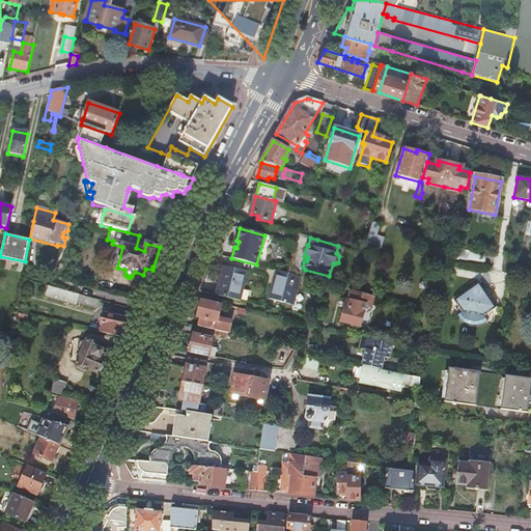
[(224,266),(217,295),(241,301),(248,271),(224,266)]
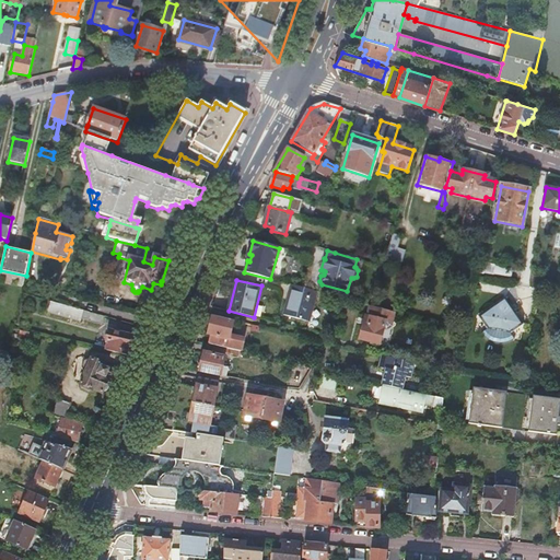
[(310,322),(317,292),(304,289),(291,284),(284,315),(310,322)]
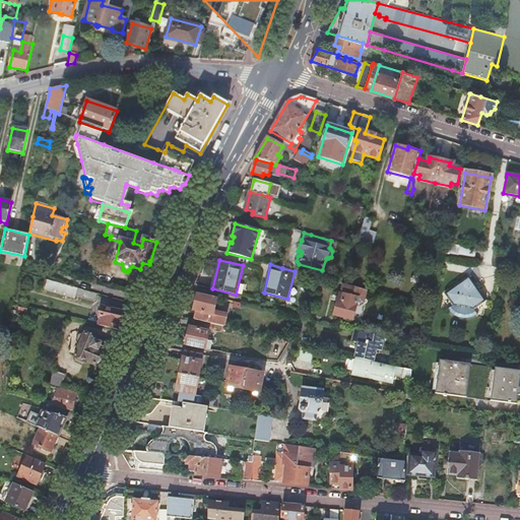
[(473,317),(475,316),(476,313),(473,309),(484,302),(485,300),(478,289),(473,283),(471,279),(470,279),(470,278),(469,277),(467,277),(466,277),(465,279),(464,278),(444,293),(444,294),(452,306),(446,309),(450,313),(453,316),(457,318),(460,319),(464,319),(468,318),(473,317)]
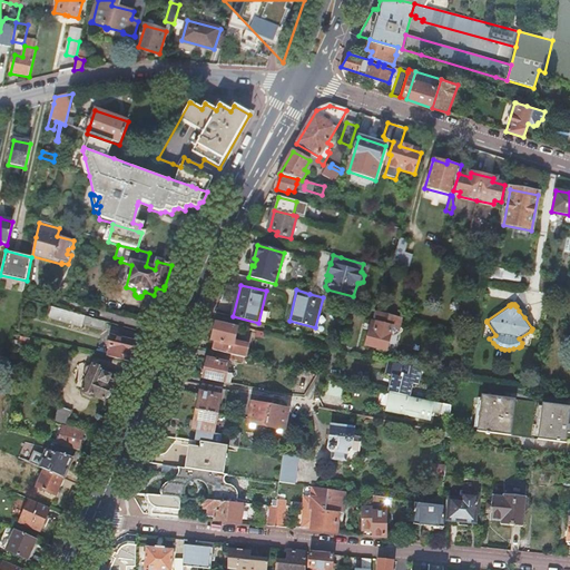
[(85,317),(52,308),(49,318),(82,327),(82,326),(85,317)]
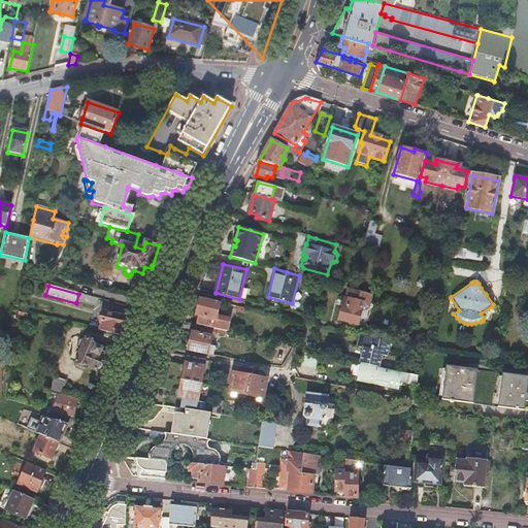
[(352,292),(351,298),(363,300),(364,295),(352,292)]
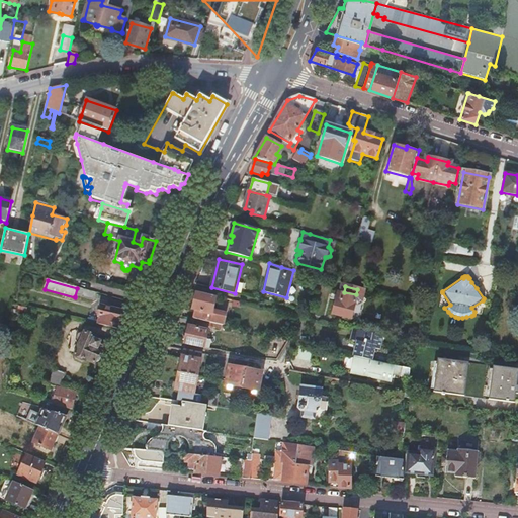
[(94,301),(96,293),(83,290),(81,298),(94,301)]
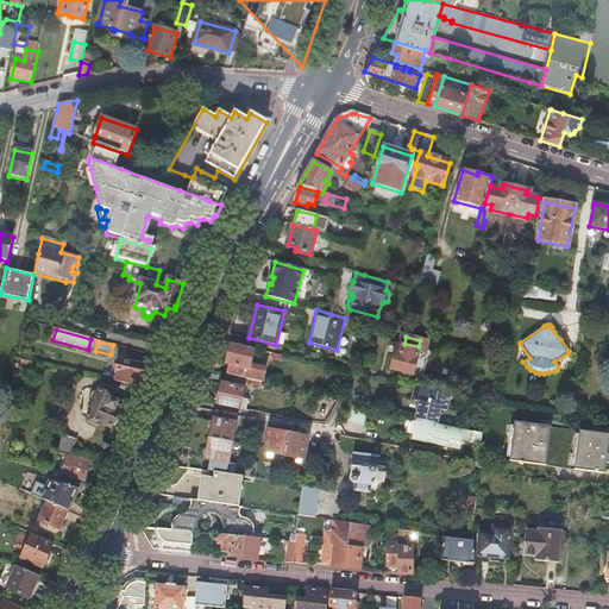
[(227,375),(263,383),(267,370),(251,366),(255,349),(232,344),(227,364),(230,364),(227,375)]
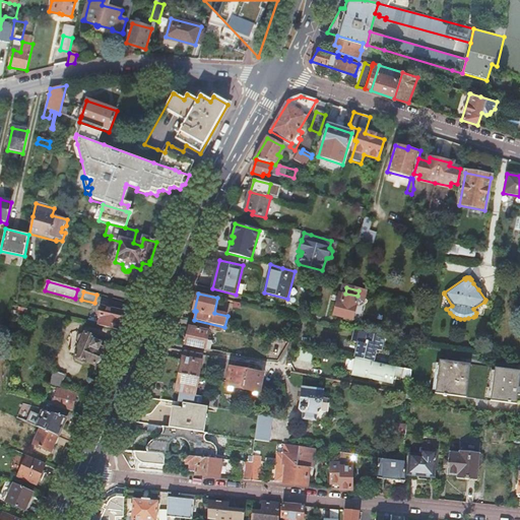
[(339,294),(333,316),(352,320),(358,299),(339,294)]
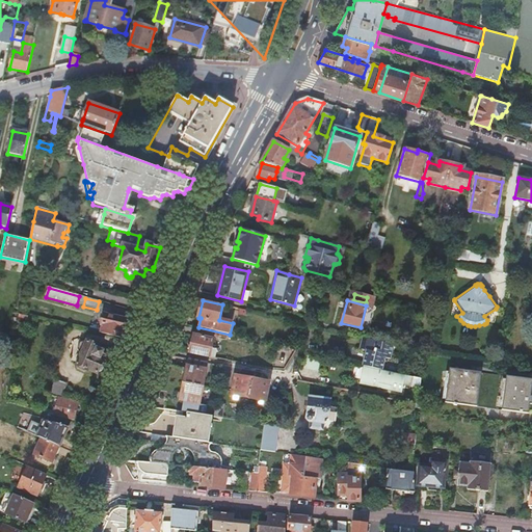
[(101,334),(123,339),(125,330),(126,330),(128,321),(104,315),(102,325),(103,326),(101,334)]
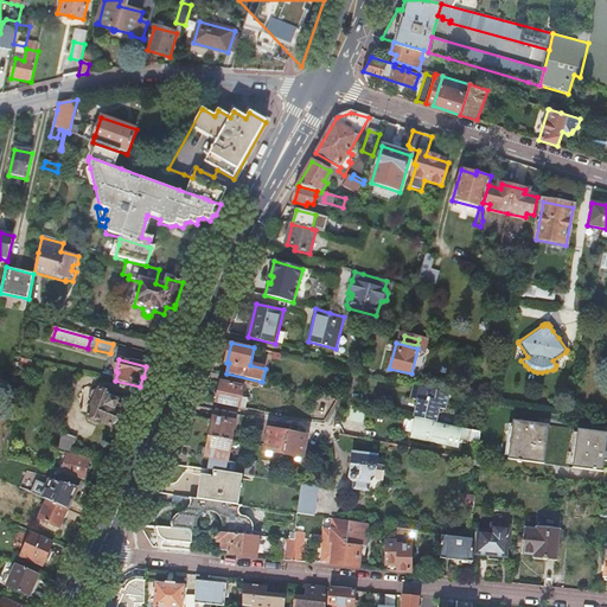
[(224,372),(216,403),(246,408),(247,403),(246,397),(241,396),(244,382),(257,385),(257,384),(262,385),(263,382),(262,382),(227,374),(224,372)]
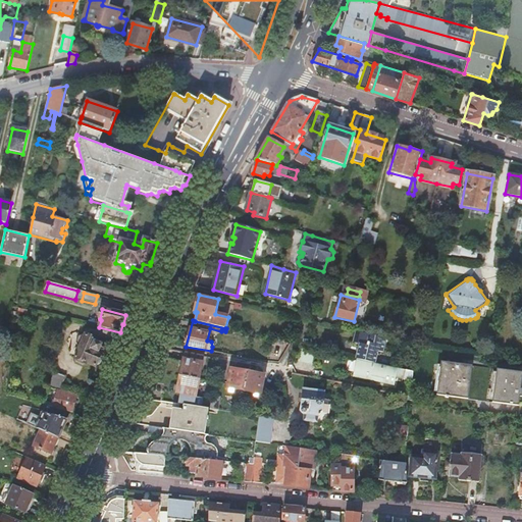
[(383,352),(385,338),(357,332),(355,343),(360,344),(361,344),(365,345),(364,349),(362,349),(360,360),(374,363),(377,351),(383,352)]
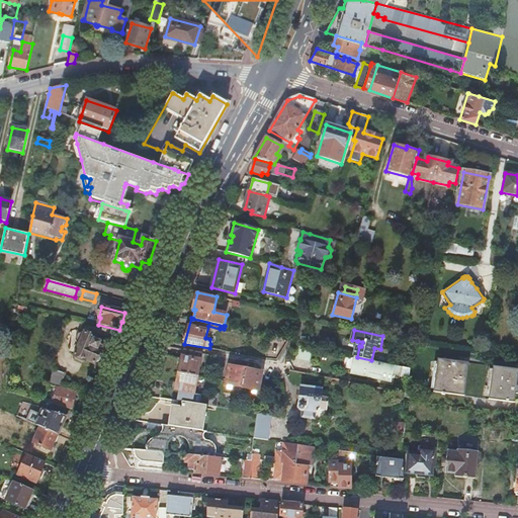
[(95,364),(99,354),(101,350),(106,352),(109,343),(100,339),(99,342),(95,341),(96,338),(85,333),(75,356),(76,356),(76,358),(76,359),(83,362),(85,361),(85,360),(95,364)]
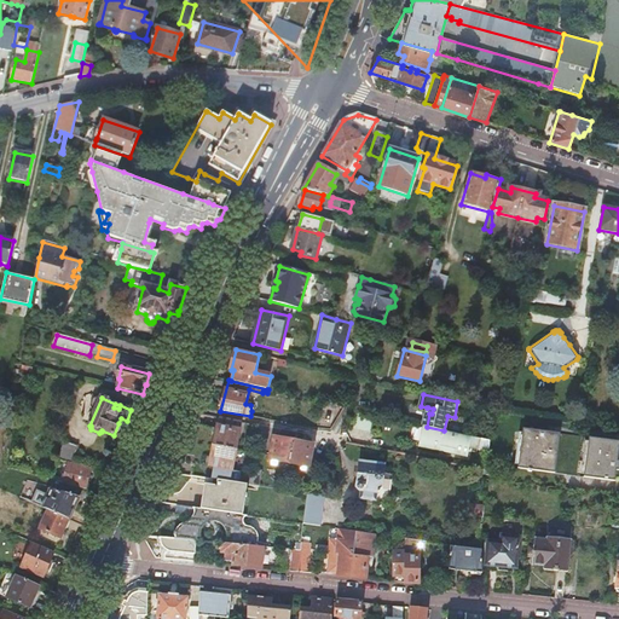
[(369,432),(372,417),(357,414),(353,428),(369,432)]
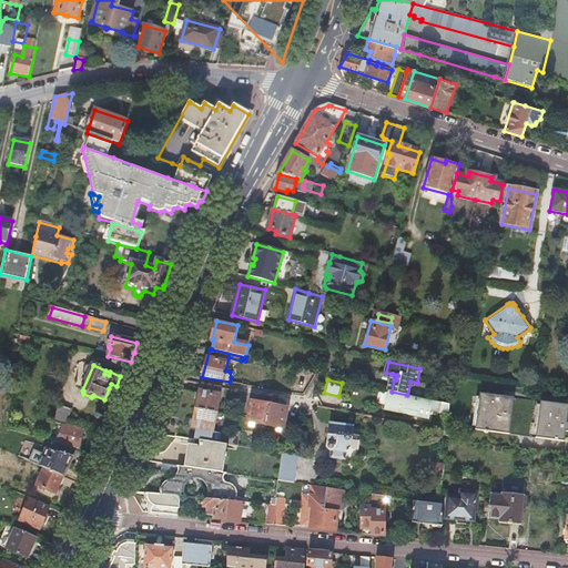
[(195,408),(217,413),(221,395),(222,387),(211,385),(201,384),(200,391),(199,391),(195,408)]
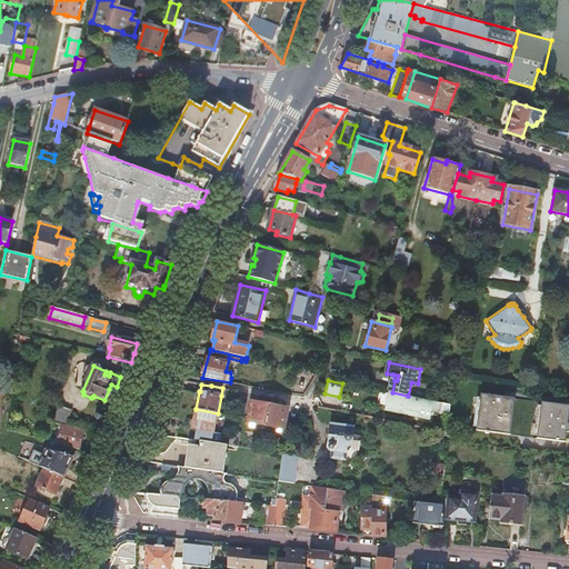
[(408,396),(392,392),(390,391),(389,391),(385,411),(429,421),(431,411),(439,413),(449,416),(450,406),(441,403),(408,396)]
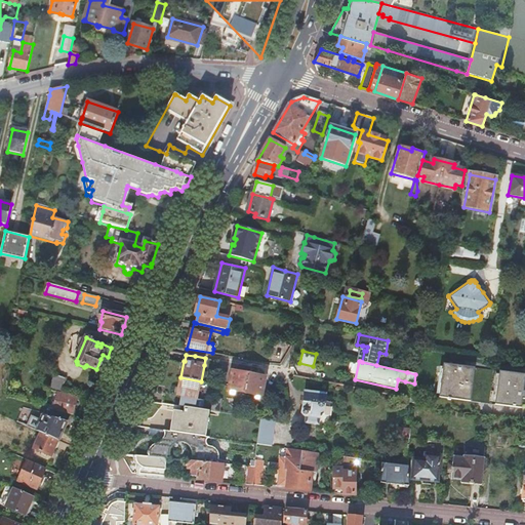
[(443,364),(439,398),(447,399),(447,400),(450,401),(450,399),(521,408),(522,399),(524,399),(524,392),(523,392),(524,379),(524,374),(463,367),(465,362),(457,361),(456,366),(443,364)]
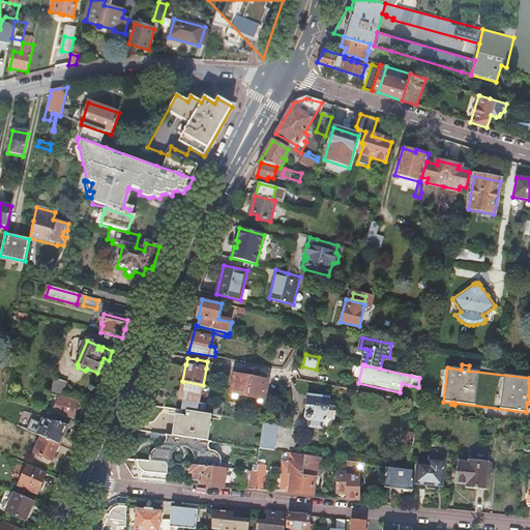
[(230,393),(247,396),(252,377),(234,374),(230,393)]
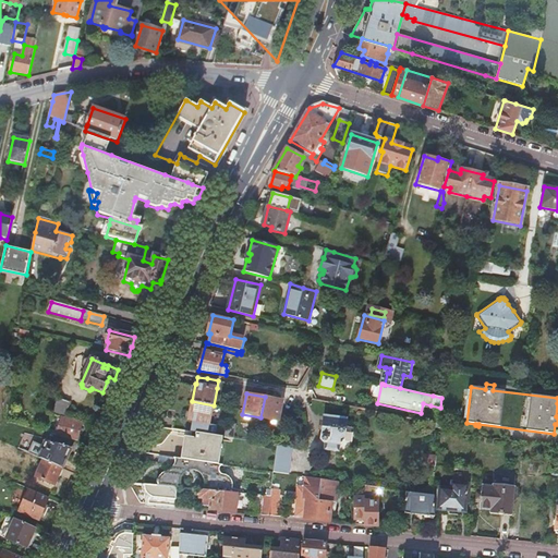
[(61,414),(68,400),(60,397),(53,410),(61,414)]
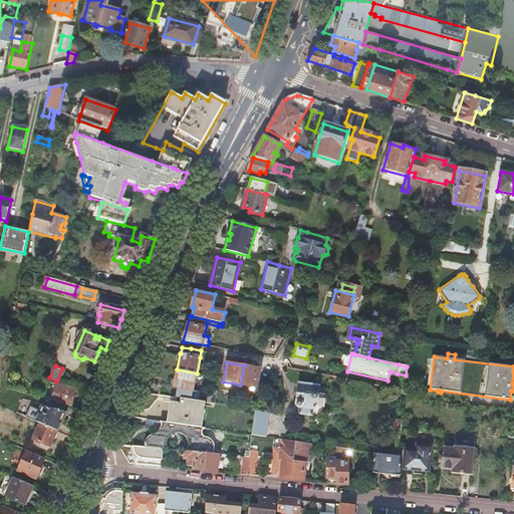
[(244,365),(240,384),(257,389),(255,400),(263,402),(267,377),(259,376),(260,368),(244,365)]
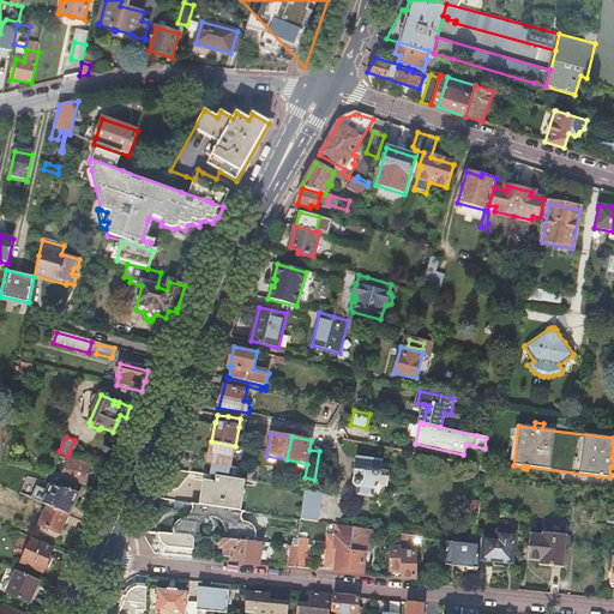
[(215,475),(228,477),(235,446),(211,441),(208,462),(217,464),(215,475)]
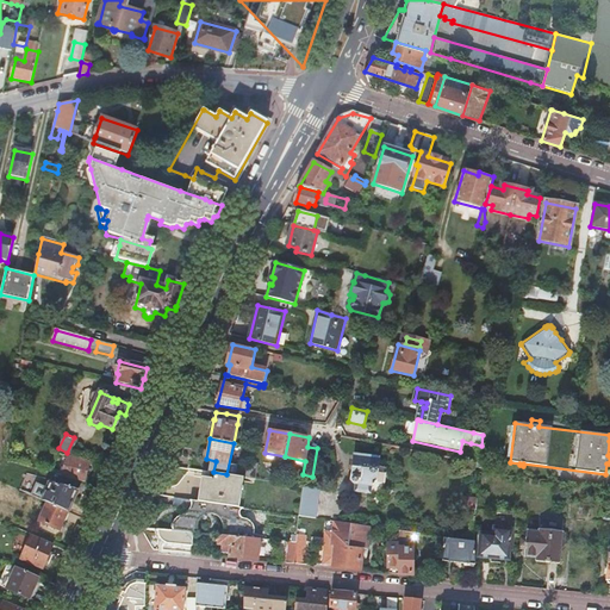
[(354,455),(352,477),(354,480),(355,480),(354,490),(384,493),(387,467),(378,466),(379,459),(354,455)]
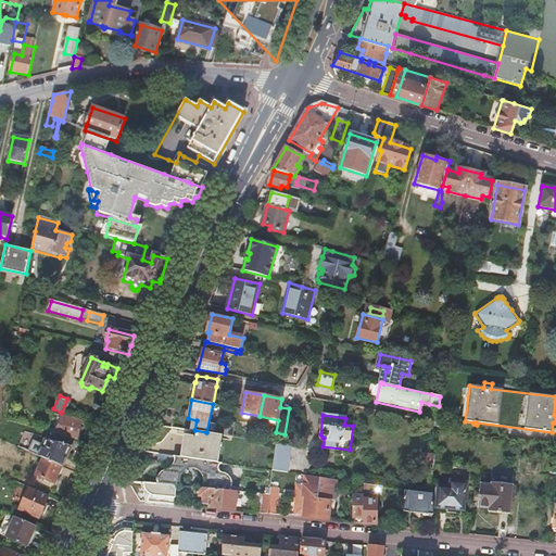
[(83,428),(84,421),(62,416),(58,431),(57,434),(79,440),(81,432),(83,428)]
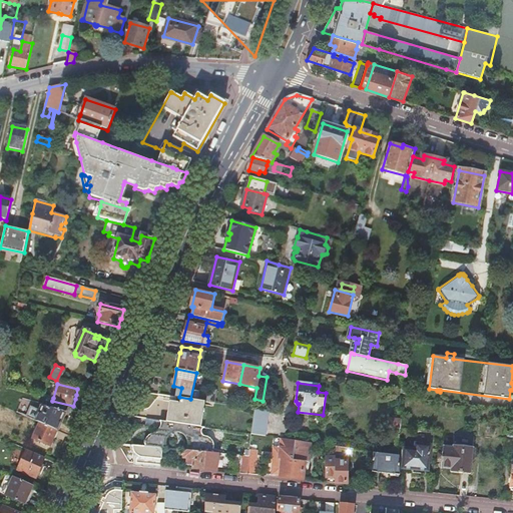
[(207,388),(205,401),(214,403),(216,390),(207,388)]
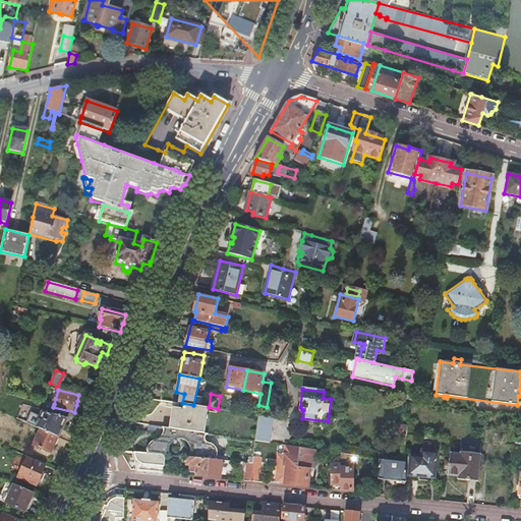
[(172,407),(169,428),(205,433),(208,407),(199,406),(193,405),(182,403),(181,403),(180,408),(172,407)]
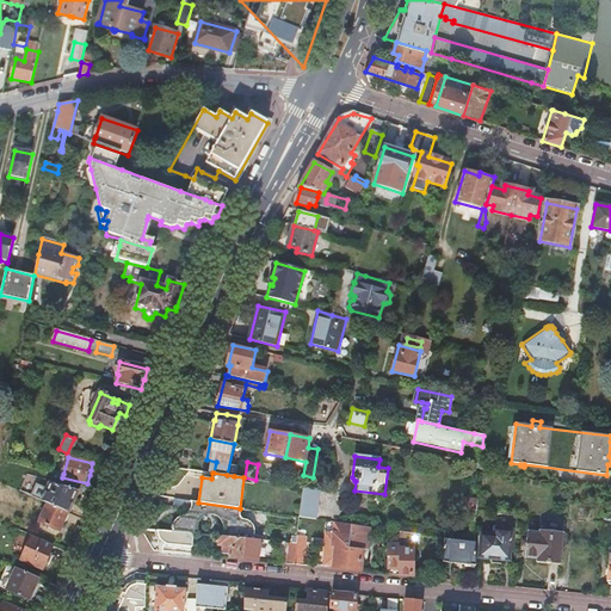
[(51,483),(43,501),(48,504),(68,512),(78,491),(51,483)]
